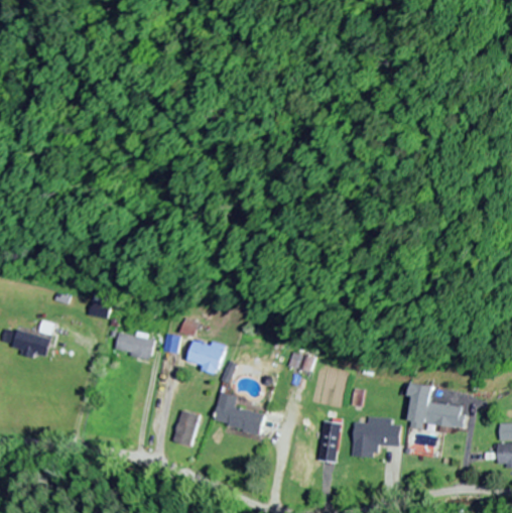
[(87,315),(107,318),(110,295),(91,292),(87,315)]
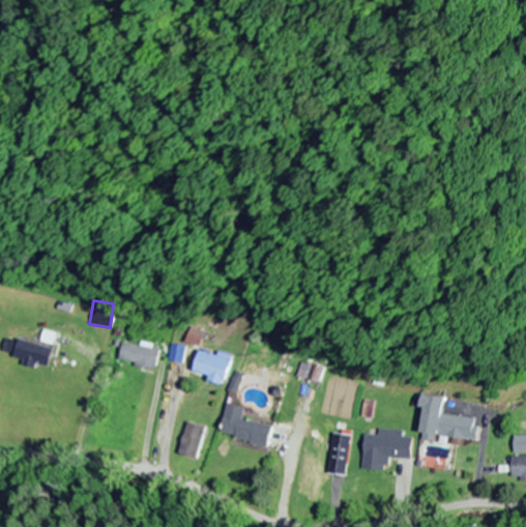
[(51,347),(2,335),(0,346),(0,351),(22,357),(21,364),(33,368),(34,363),(46,367),(51,347)]
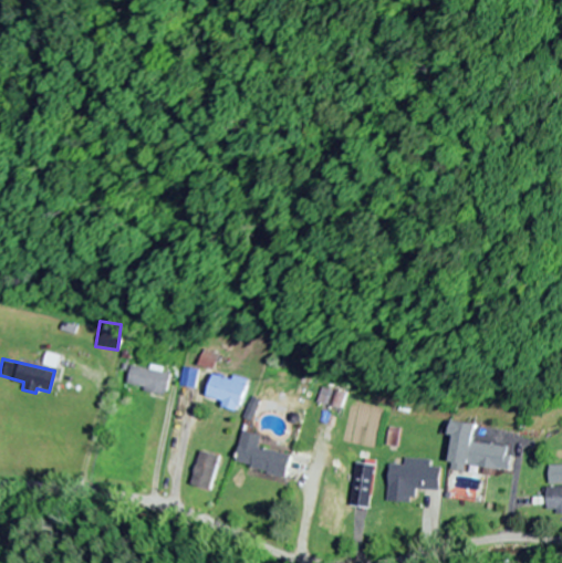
[(164,393),(167,372),(128,365),(125,385),(164,393)]
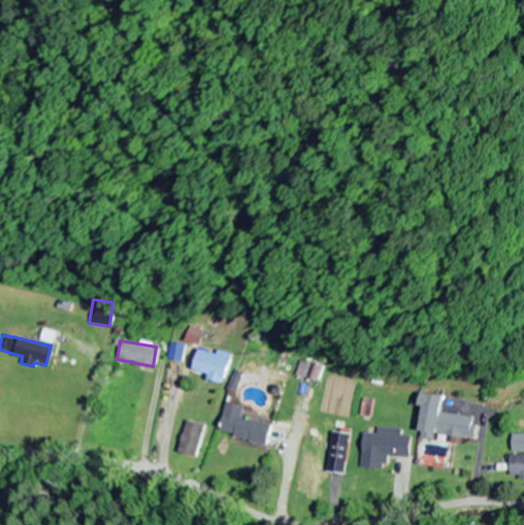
[(179,361),(183,343),(168,341),(165,359),(179,361)]
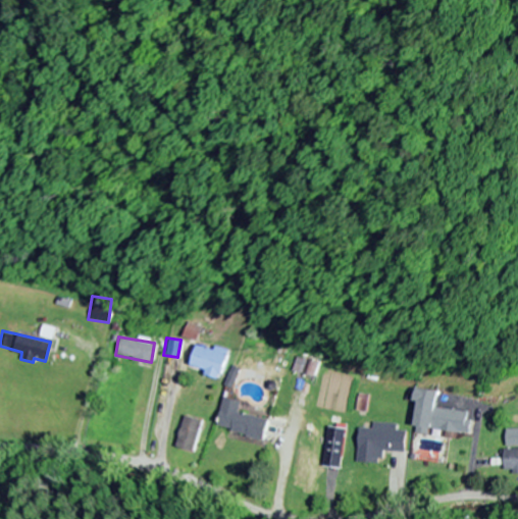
[(227,350),(213,346),(212,350),(195,344),(188,364),(205,369),(203,374),(218,379),(227,350)]
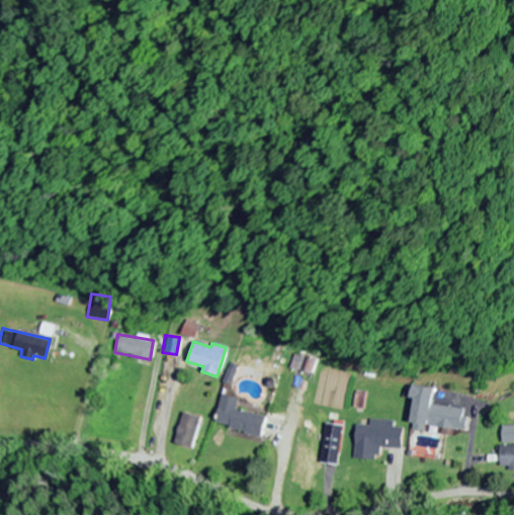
[(312,357),(288,354),(286,368),(310,372),(312,357)]
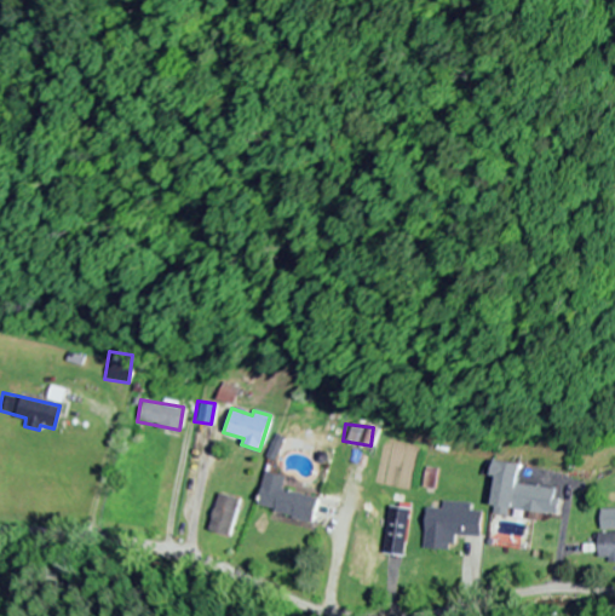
[(553,514),(556,488),(515,483),(517,464),(489,460),(488,476),(493,476),(489,506),(553,514)]
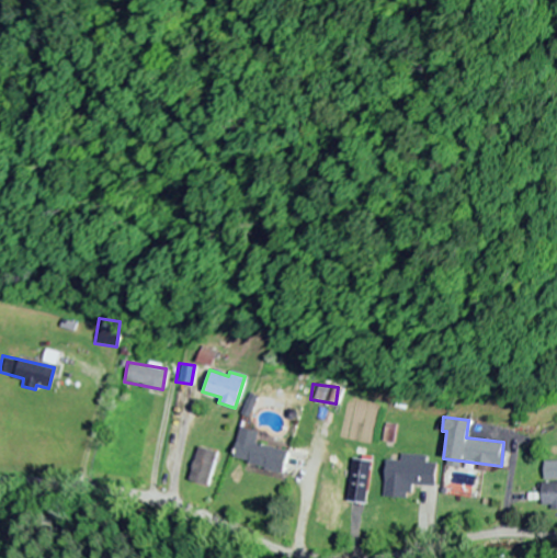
[(232,462),(283,469),(286,448),(254,444),(257,430),(237,428),(232,462)]
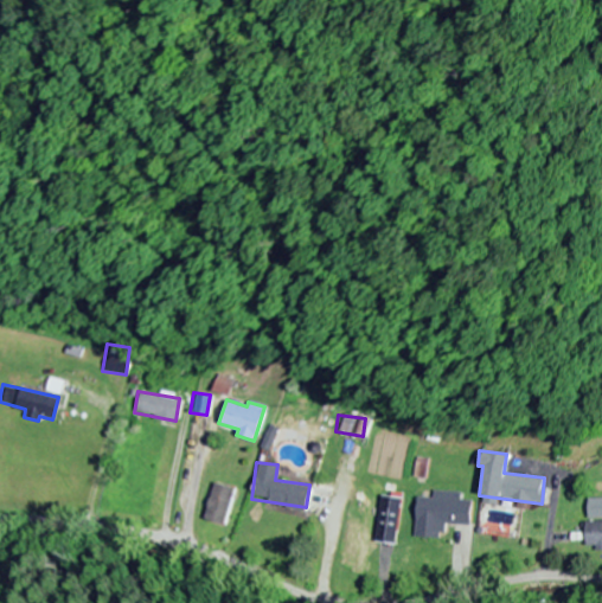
[(202,519),(222,525),(232,488),(212,482),(202,519)]
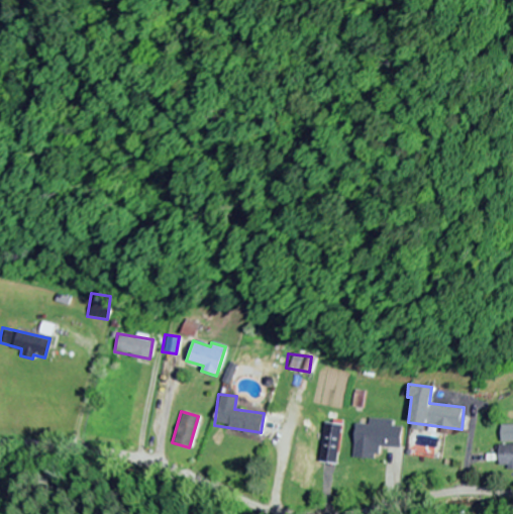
[(353,423),(352,457),(375,458),(376,446),(400,447),(400,425),(390,425),(391,418),(367,417),(367,423),(353,423)]
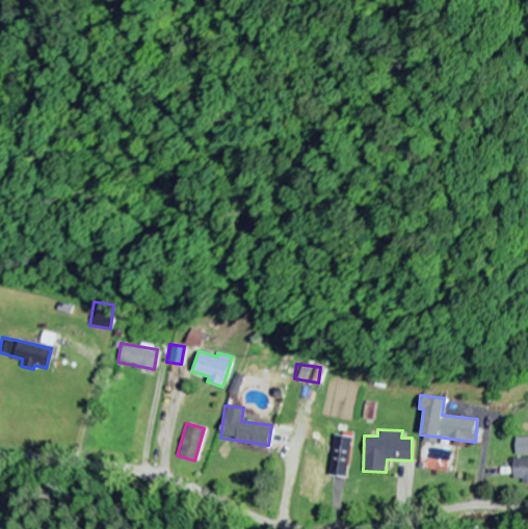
[(350,435),(332,433),(327,475),(346,477),(350,435)]
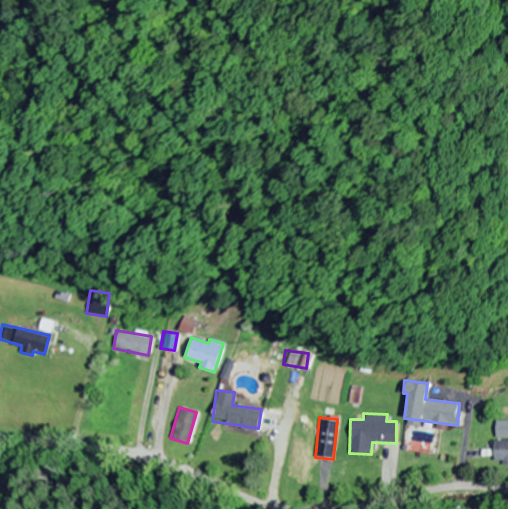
[(507,437),(507,420),(494,420),(494,438),(507,437)]
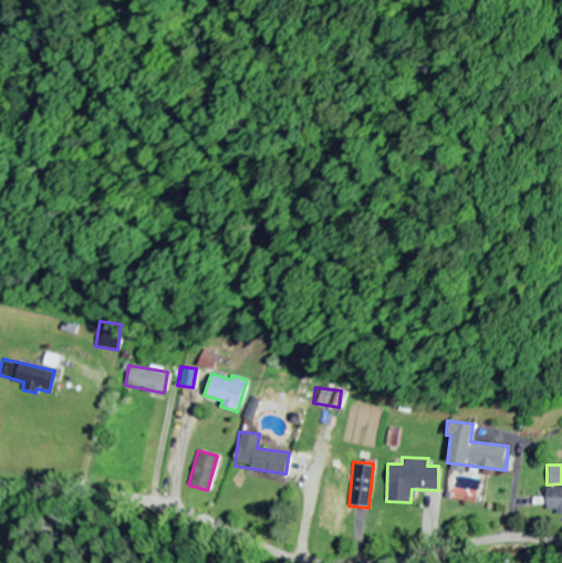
[(561,486),(544,486),(545,512),(561,511),(561,486)]
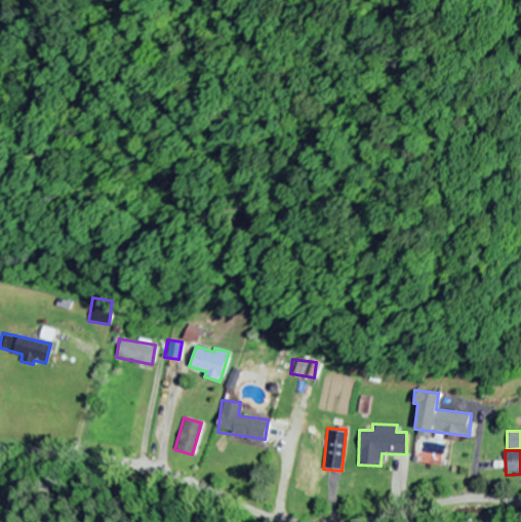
All buildings are outlined.
